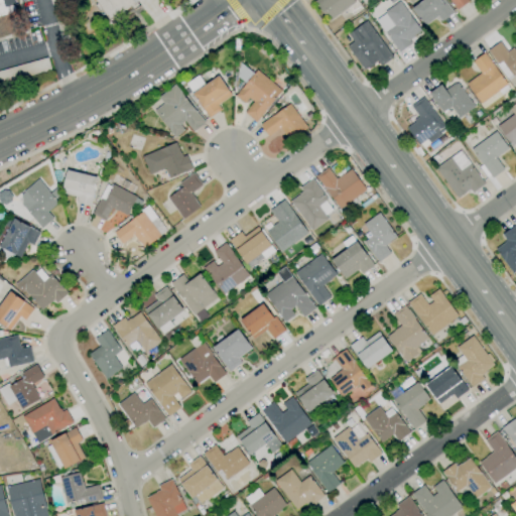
[(0,0),(13,0),(19,18),(0,23),(0,0)]
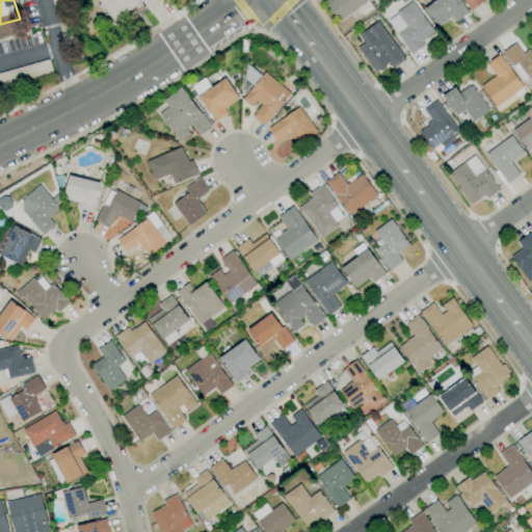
[(147,0),(112,25),(95,0),(147,0)]
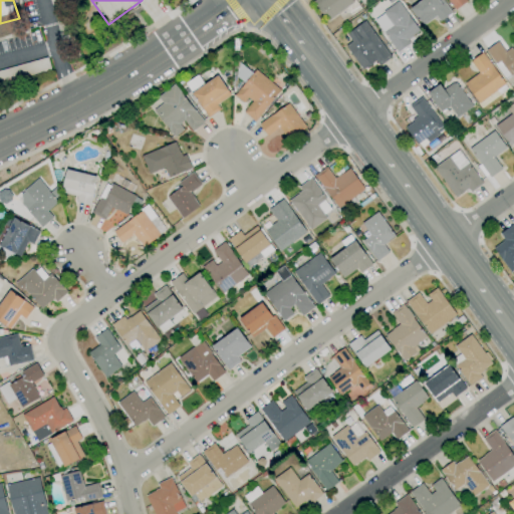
[(312,0),(312,1),(326,21),(352,3),(350,0),(312,0)]
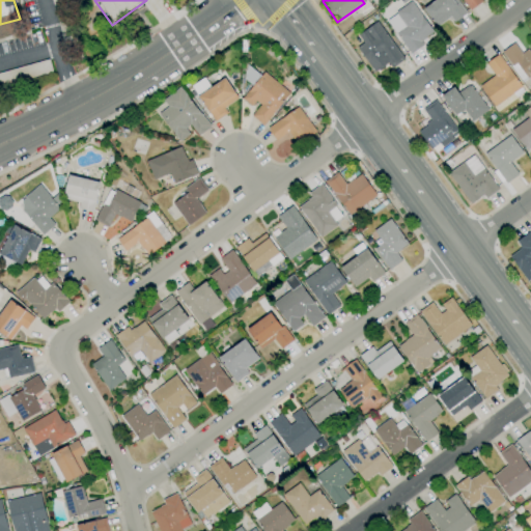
[(450,17),(453,22),(466,14),(456,0),(434,0),(423,8),(436,27),(450,17)]
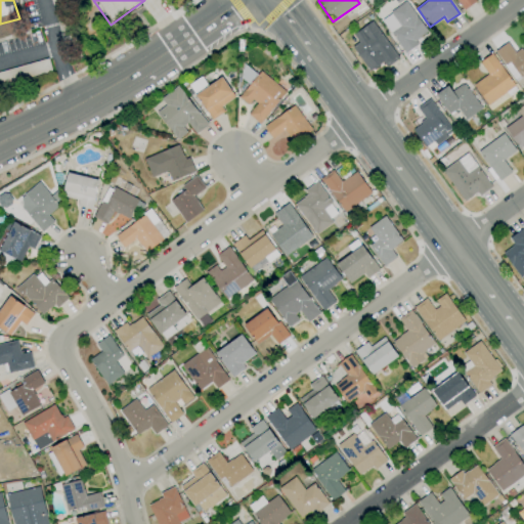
[(476,1),(475,0),(455,0),(463,10),(476,1)]
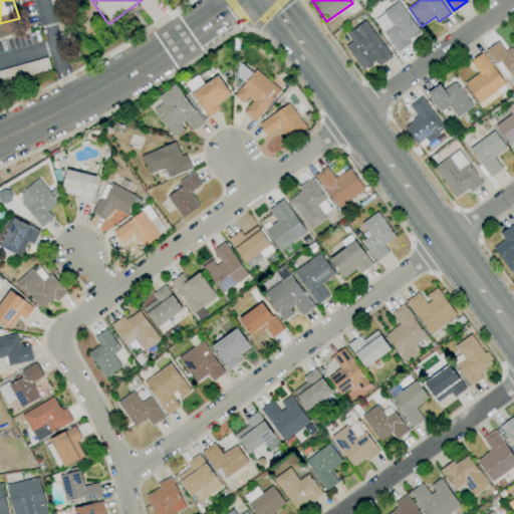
[(395,52),(410,44),(407,39),(418,32),(400,2),(373,17),(395,52)]
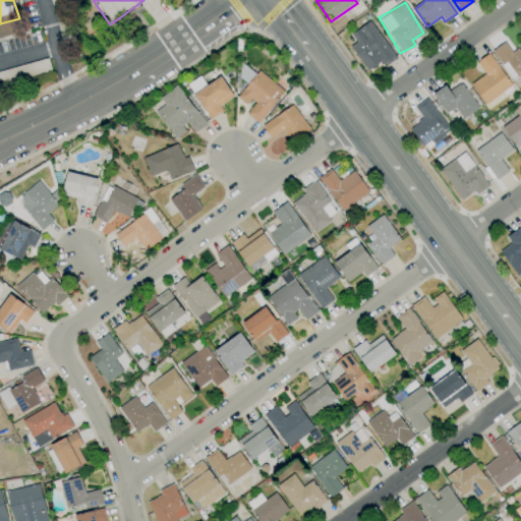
[(350,35),(355,43),(350,47),(366,71),(380,63),(383,67),(395,58),(370,20),(350,35)]
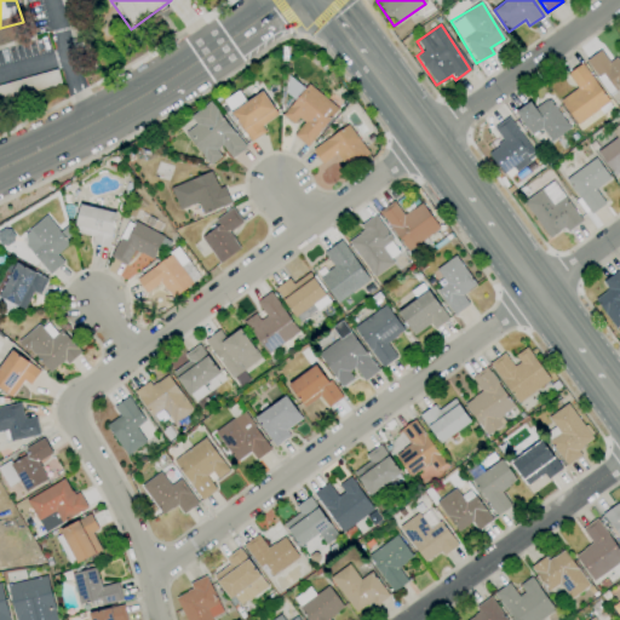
[(619,55),(609,63),(601,50),(585,59),(608,95),(619,86),(619,55)]
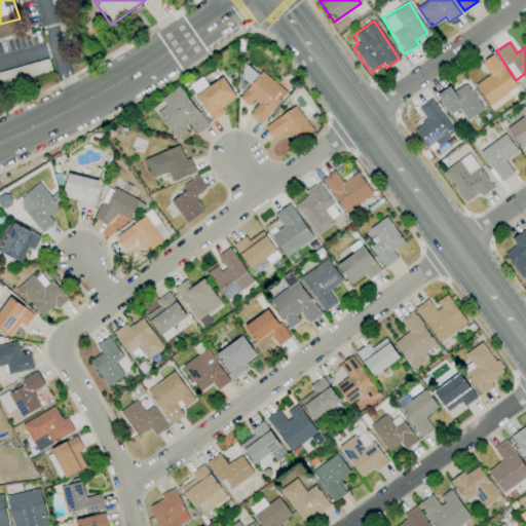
[(487,106),(516,88),(494,53),(481,62),(489,76),(475,84),(487,106)]
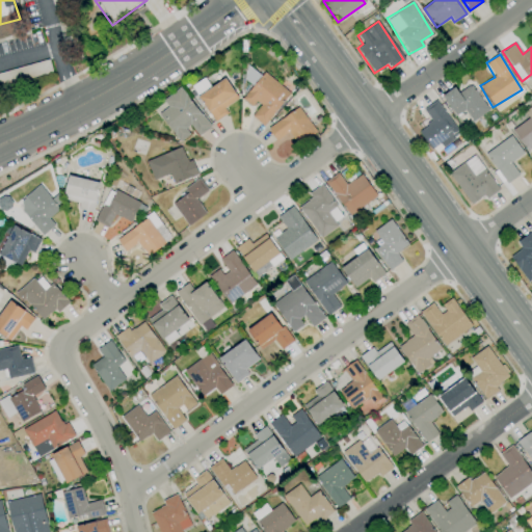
[(0,88),(1,88),(0,85),(27,80),(26,74),(22,75),(21,71),(0,75),(0,88)]
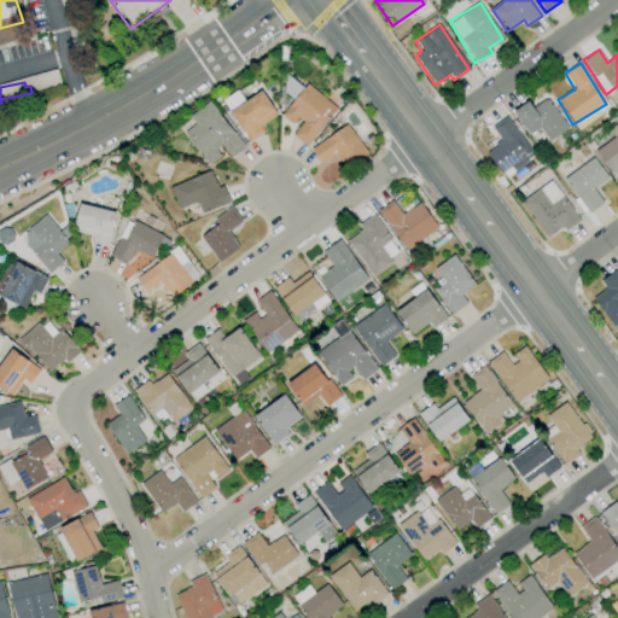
[(307,85),(336,111),(307,144),(295,133),(304,123),(299,120),(293,126),(280,114),(307,85)]
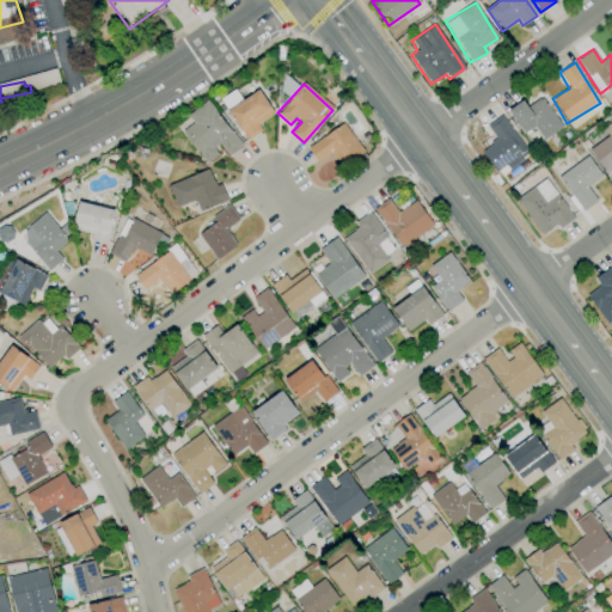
[(274,112),(258,87),(224,111),(244,141),(262,128),(258,123),(274,112)]
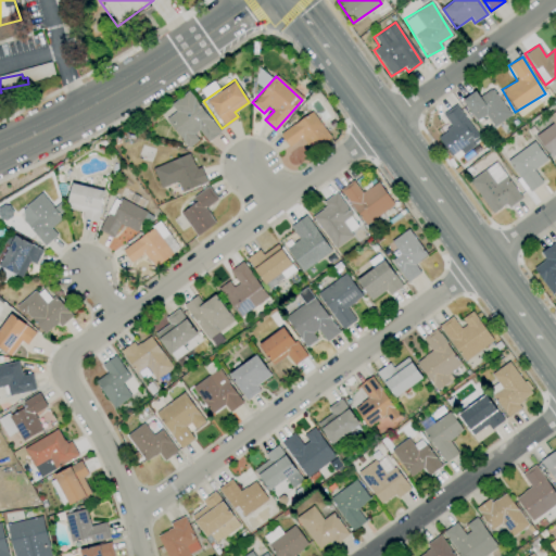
[(475,91),(462,100),(476,123),(485,115),(493,127),(510,115),(492,88),(478,97),(475,91)]
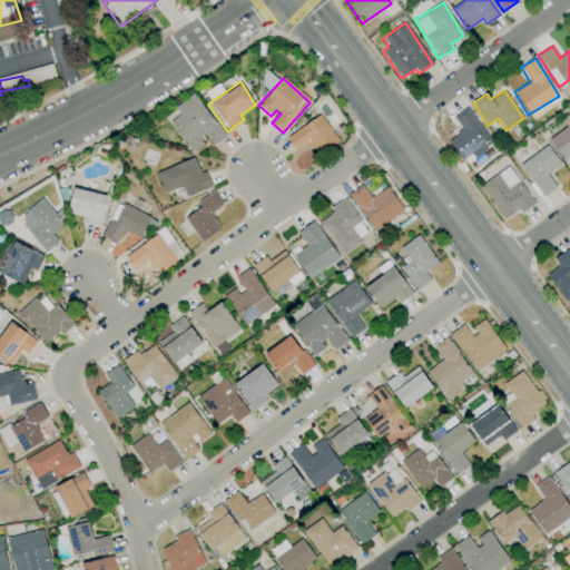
[(224,134),(193,92),(164,115),(195,156),(224,134)]
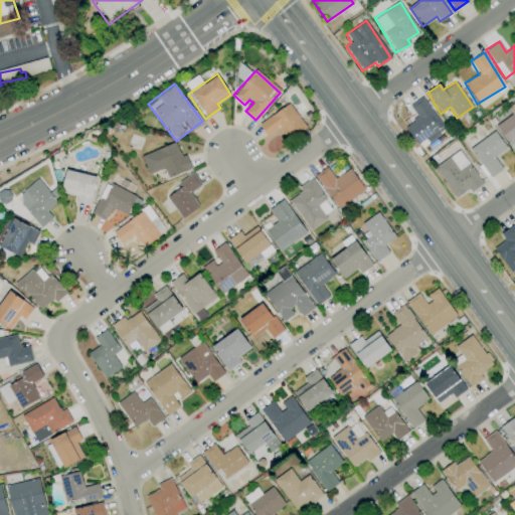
[(405,126),(419,148),(446,131),(421,97),(409,106),(417,118),(405,126)]
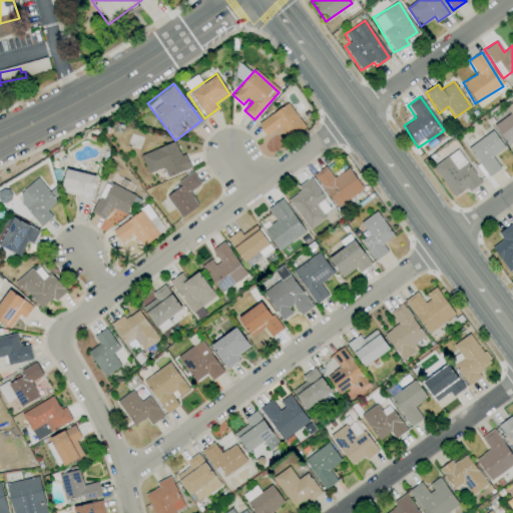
[(509,114),(494,125),(508,145),(512,141),(512,101),(505,107),(509,114)]
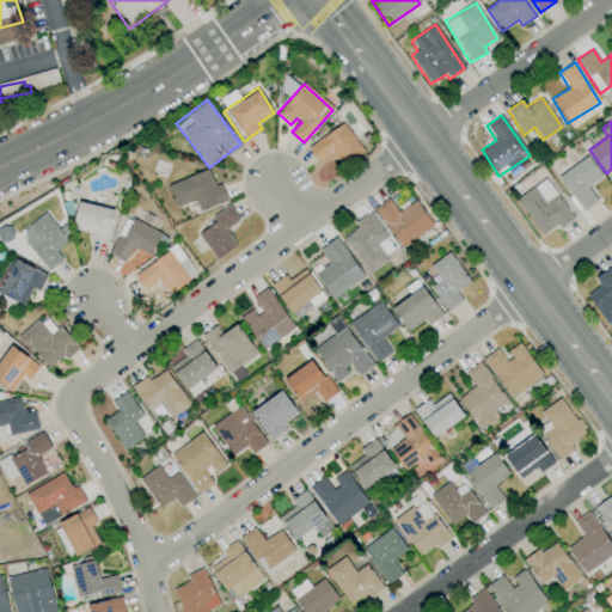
[(366,154),(344,122),(307,146),(329,178),(366,154)]
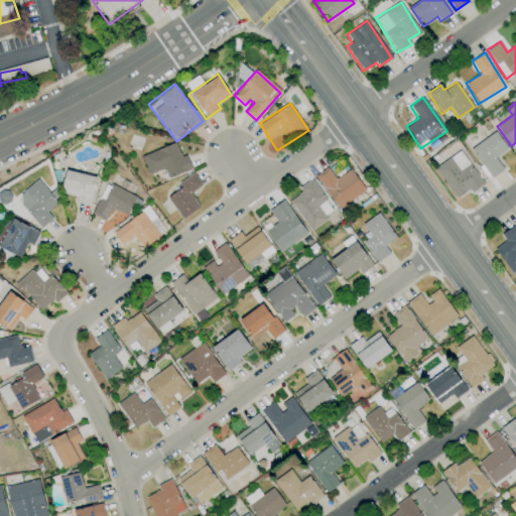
[(503,170),(495,157),(507,149),(496,132),(471,148),(490,178),(503,170)]
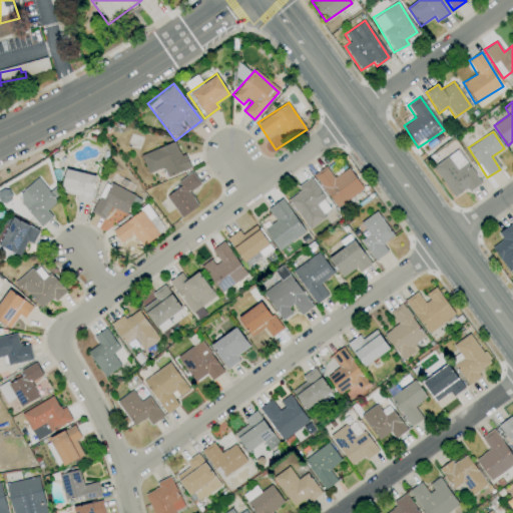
[(174,141),(142,155),(149,173),(164,167),(168,177),(190,168),(185,155),(180,156),(174,141)]
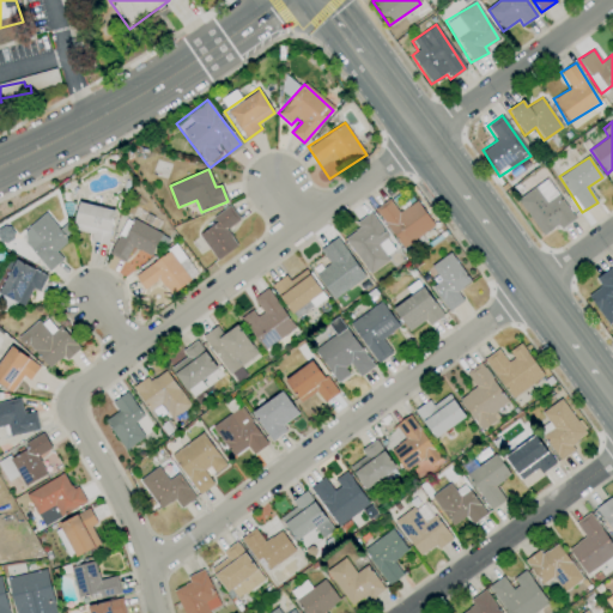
[(575,218),(547,178),(516,199),(541,236),(557,225),(559,229),(575,218)]
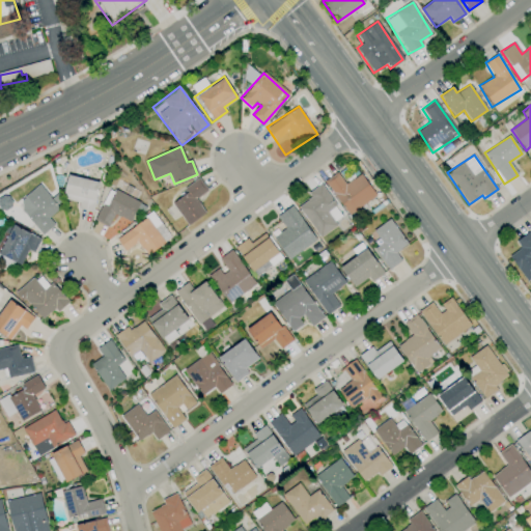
[(375,195),(360,173),(344,185),(336,172),(324,182),(347,215),(375,195)]
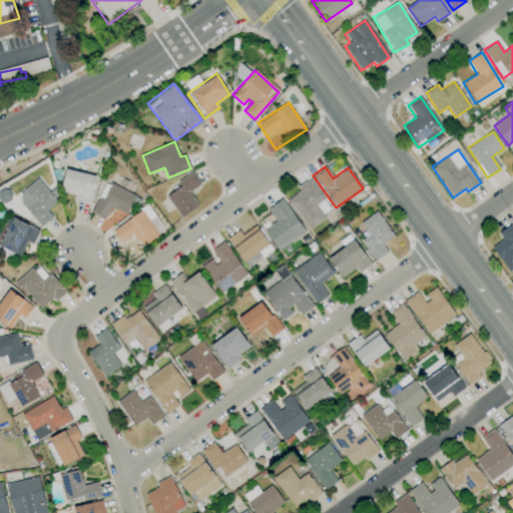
[(65,168),(96,175),(89,205),(73,202),(74,195),(60,191),(65,168)]
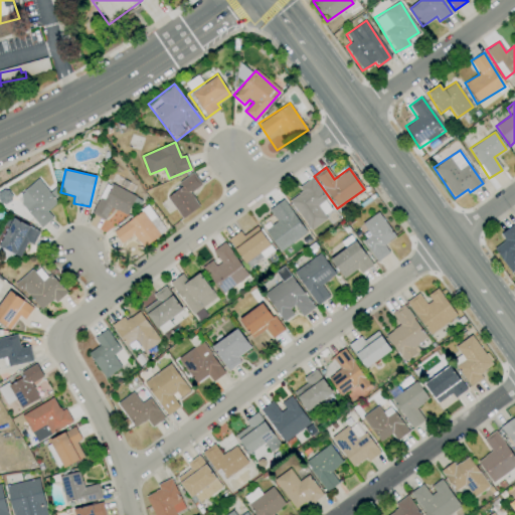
[(191,172),(200,185),(189,193),(199,206),(183,217),(168,197),(181,187),(177,182),(191,172)]
